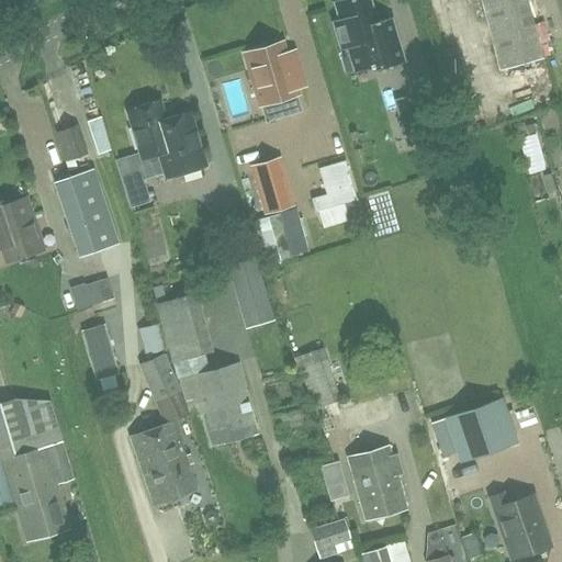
[(341,51),(347,48),(356,77),(374,71),(403,63),(390,18),(375,22),(368,0),(336,0),(334,1),(339,19),(333,21),(341,51)]
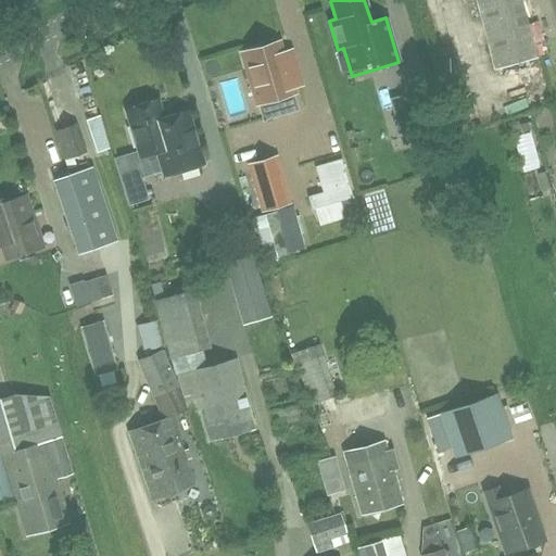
[(476,0),(494,68),(536,58),(520,0),(476,0)]
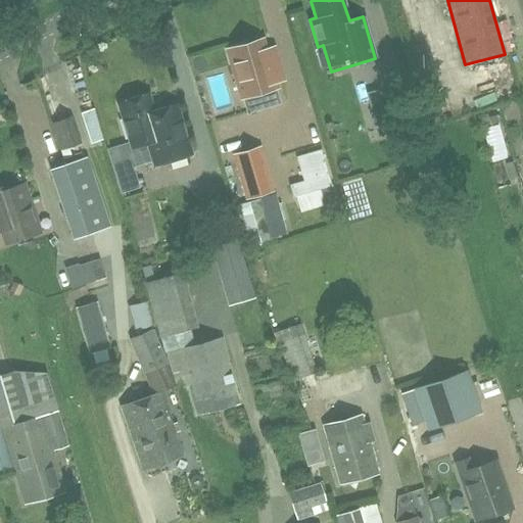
[(225,49),(239,98),(278,87),(277,83),(285,80),(275,45),(268,47),(265,37),(225,49)]
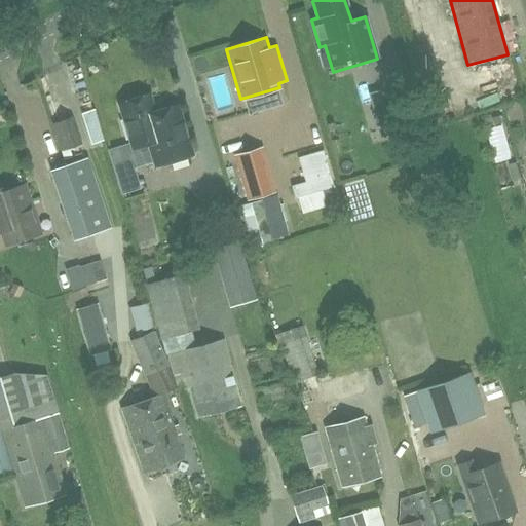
[(525,89),(523,85),(494,101),(500,112),(525,98),(525,89)]
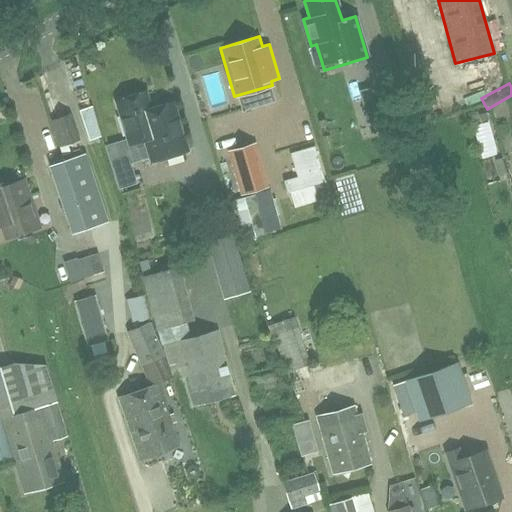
[(385,86),(360,93),(371,131),(396,124),(385,86)]
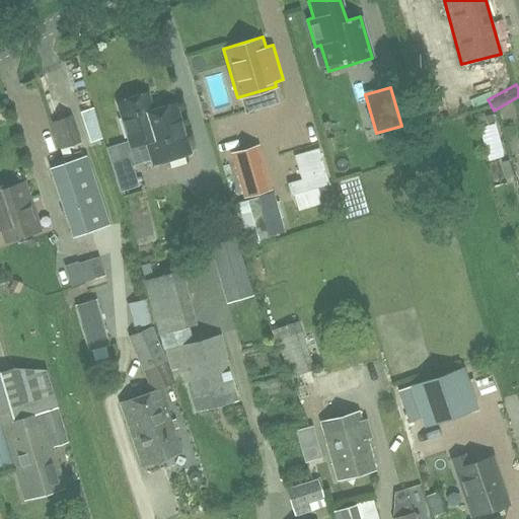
[(153,164),(190,153),(175,104),(152,112),(147,94),(118,103),(123,119),(119,120),(125,138),(128,137),(131,147),(146,142),(153,164)]
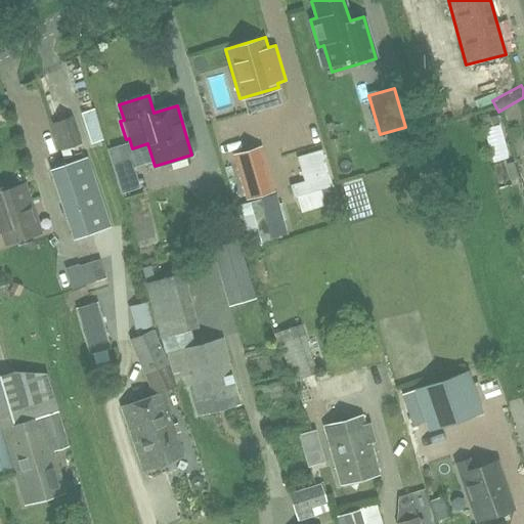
[(92,112),(80,116),(88,140),(100,136),(92,112)]
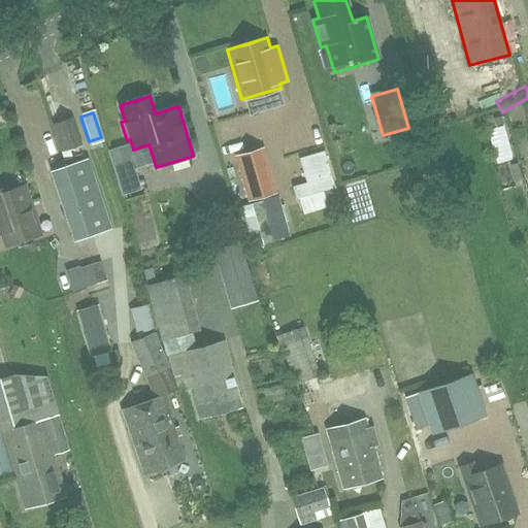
[(73,118),(53,125),(62,154),(83,146),(73,118)]
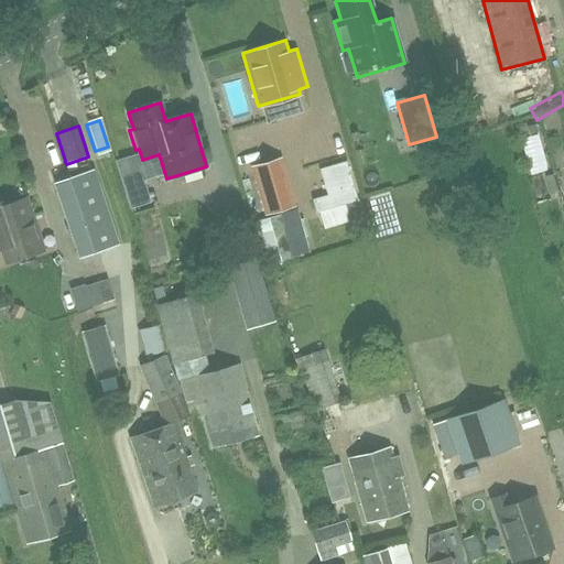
[(136,183),(128,158),(116,162),(123,187),(136,183)]
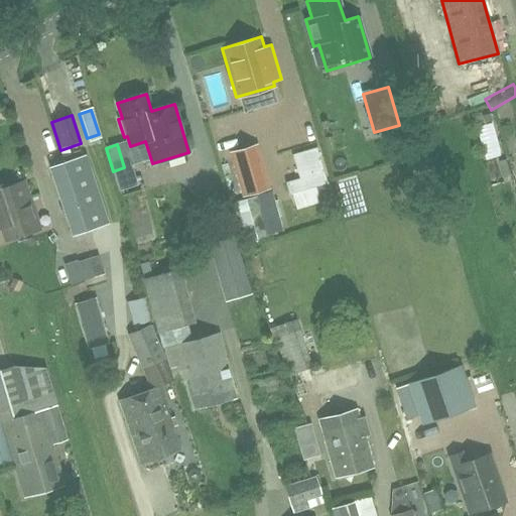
[(259,152),(235,159),(238,170),(245,195),(269,187),(259,152)]
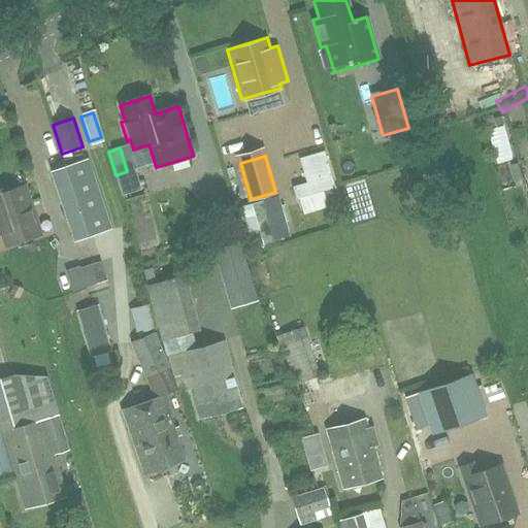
[(88,160),(50,172),(73,241),(110,229),(88,160)]
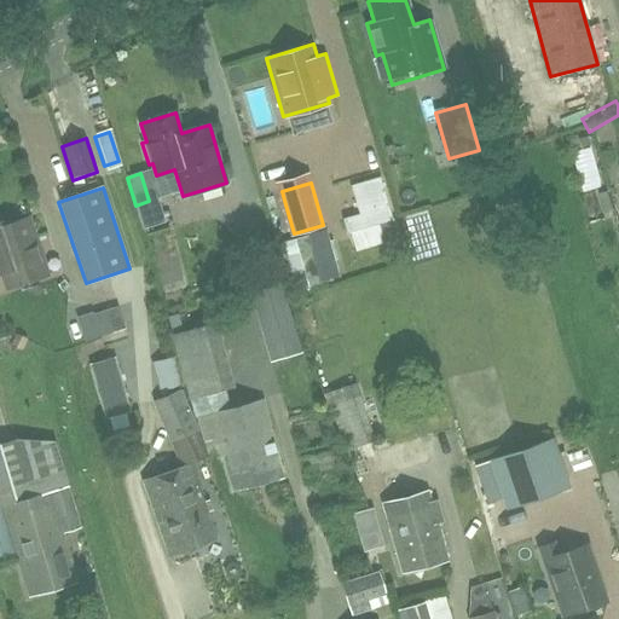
[(0,273),(11,271),(17,287),(48,276),(28,218),(12,224),(11,219),(0,221),(0,273)]
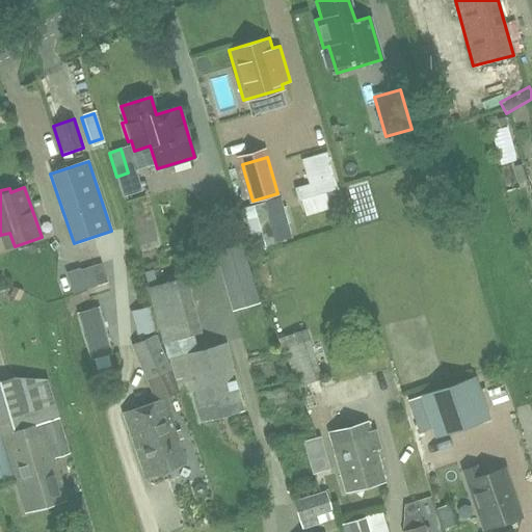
[(287,239),(285,233),(291,232),(283,203),(276,205),(274,198),(253,205),(265,245),(287,239)]
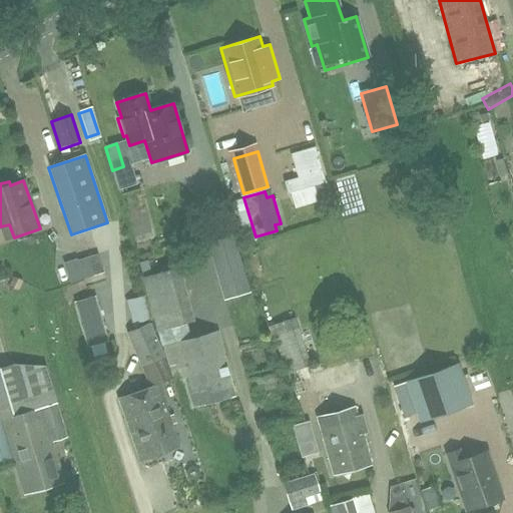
[(144,231),(154,231),(153,210),(143,210),(144,231)]
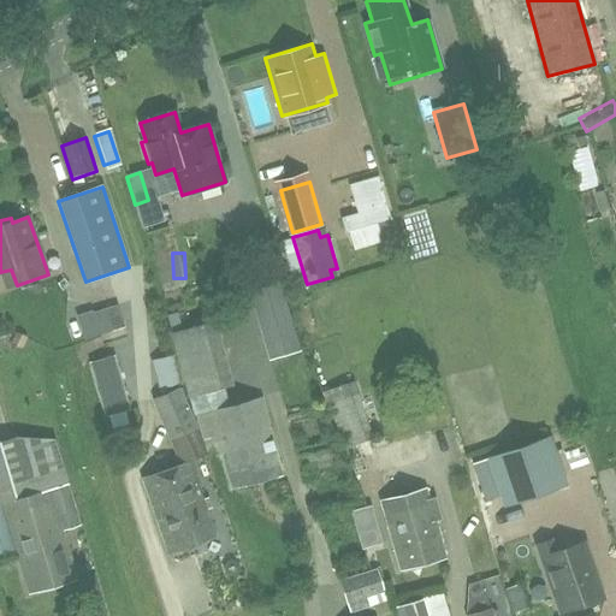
[(268,360),(300,350),(277,272),(244,282),(268,360)]
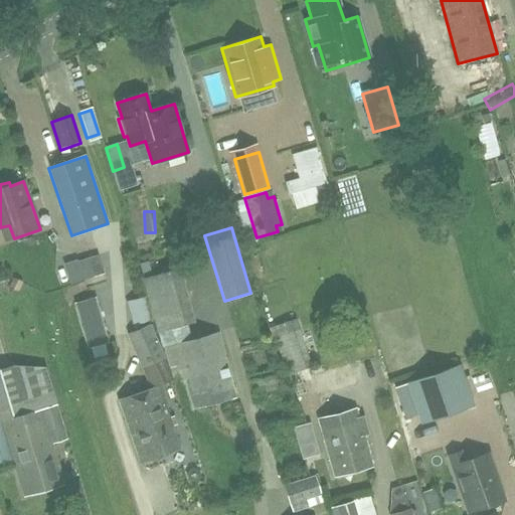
[(87,259),(94,277),(104,274),(98,254),(87,259)]
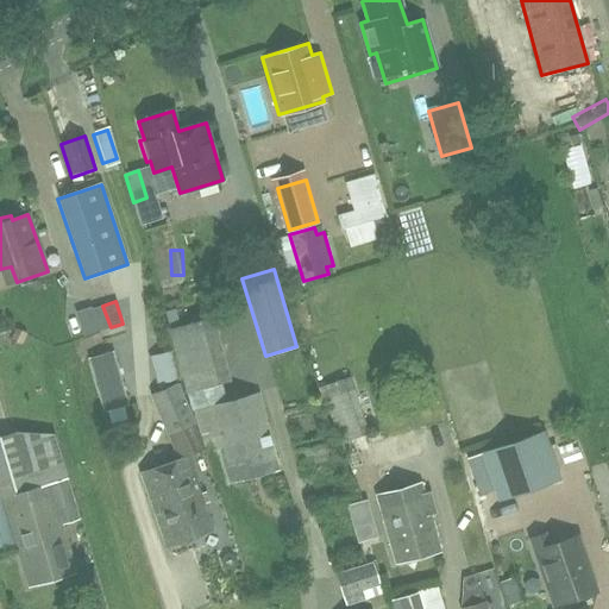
[(170,330),(168,330),(174,350),(176,356),(220,345),(214,325),(212,318),(201,320),(170,330)]
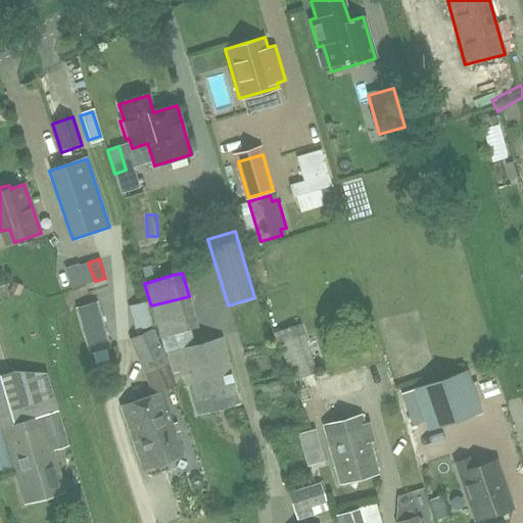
[(107,346),(95,301),(76,306),(89,351),(107,346)]
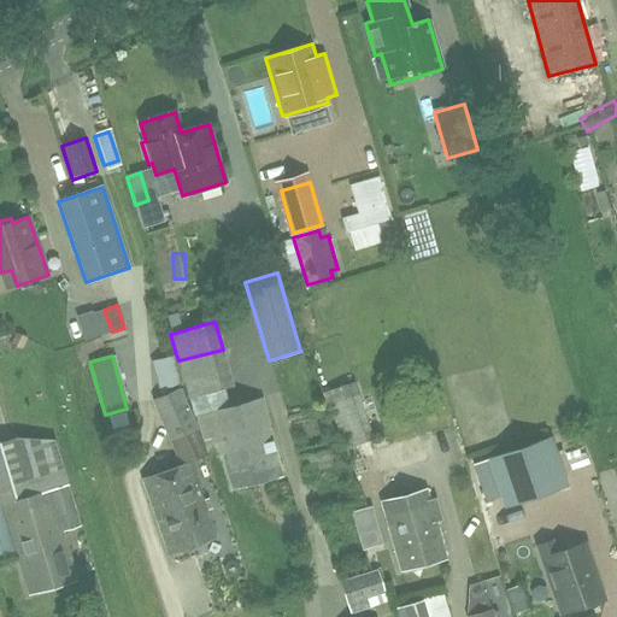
[(152,362),(160,389),(181,385),(172,356),(152,362)]
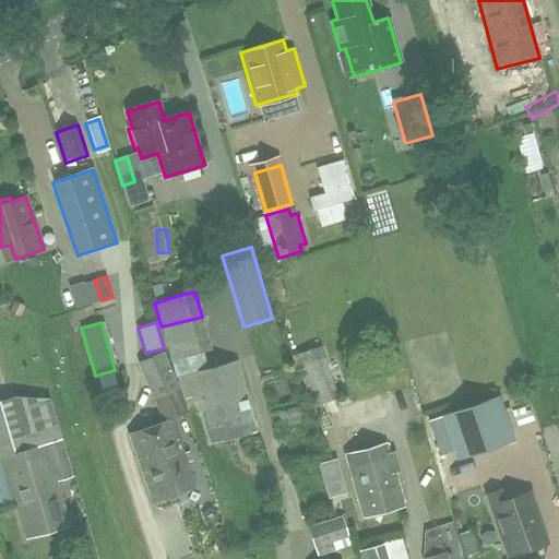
[(297,367),(312,407),(334,400),(340,397),(331,375),(326,361),(321,346),(292,357),(296,367),(297,367)]
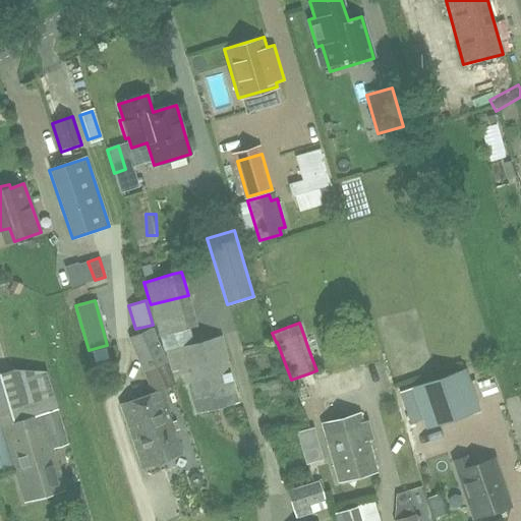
[(182,454),(160,391),(174,385),(150,329),(128,338),(153,394),(139,398),(162,461),(182,454)]
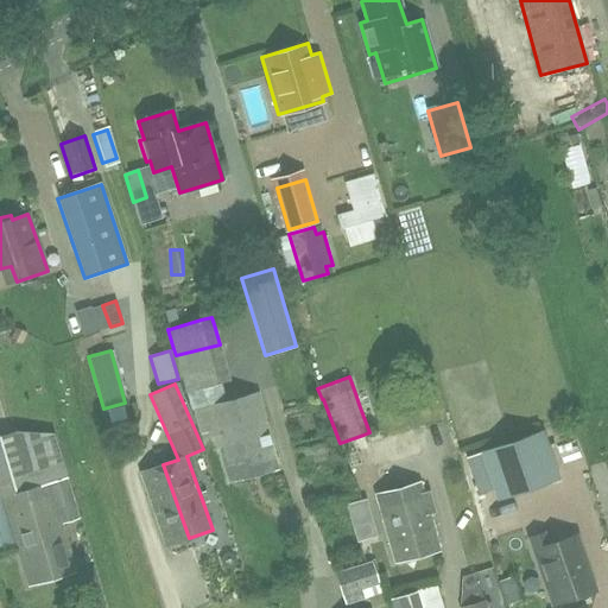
[(220,448),(229,482),(278,470),(258,392),(226,400),(192,409),(194,411),(200,437),(202,436),(206,451),(220,448)]
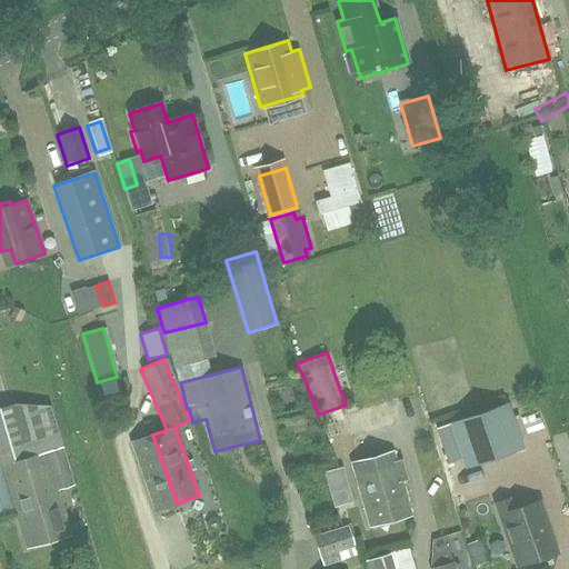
[(58,490),(75,485),(63,447),(62,447),(50,407),(15,405),(0,408),(0,518),(16,513),(27,548),(71,535),(58,490)]
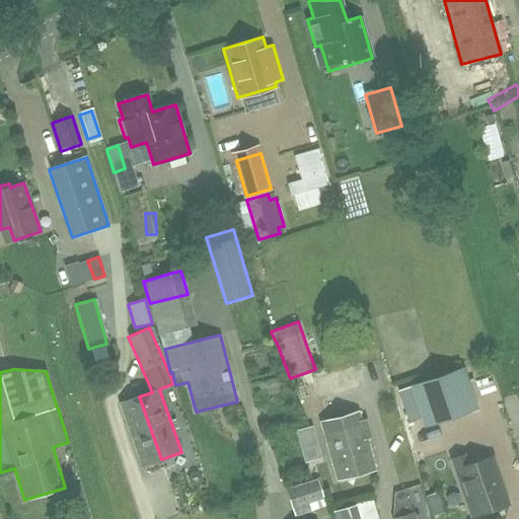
[(461,369),(412,385),(424,423),(473,405),(461,369)]
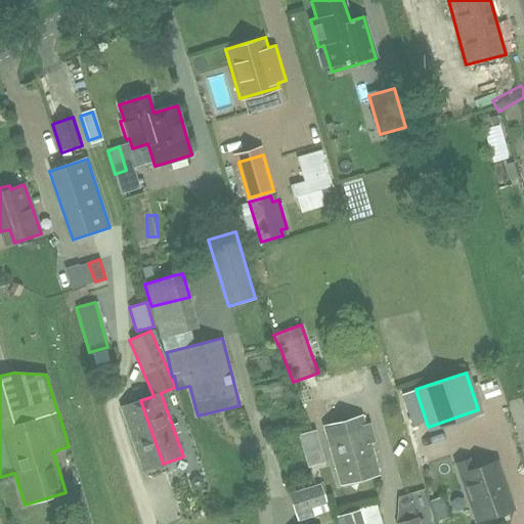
[(143,471),(163,464),(140,400),(121,407),(143,471)]
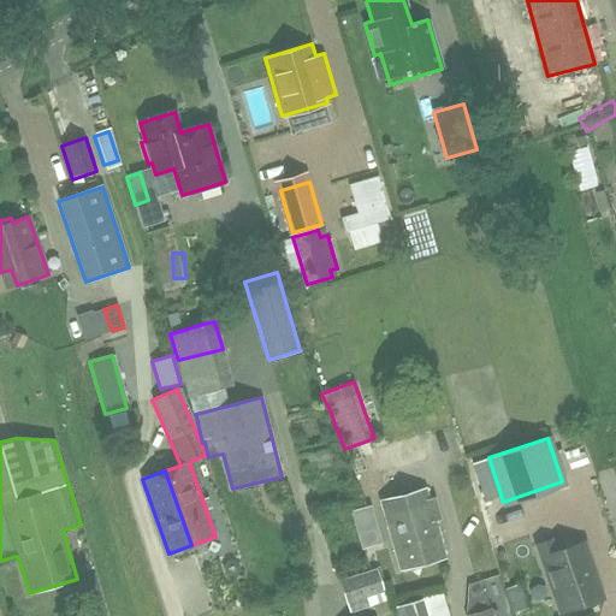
[(401,570),(424,563),(446,557),(436,520),(442,519),(436,497),(430,498),(427,489),(381,501),(383,505),(378,507),(379,513),(384,511),(401,570)]
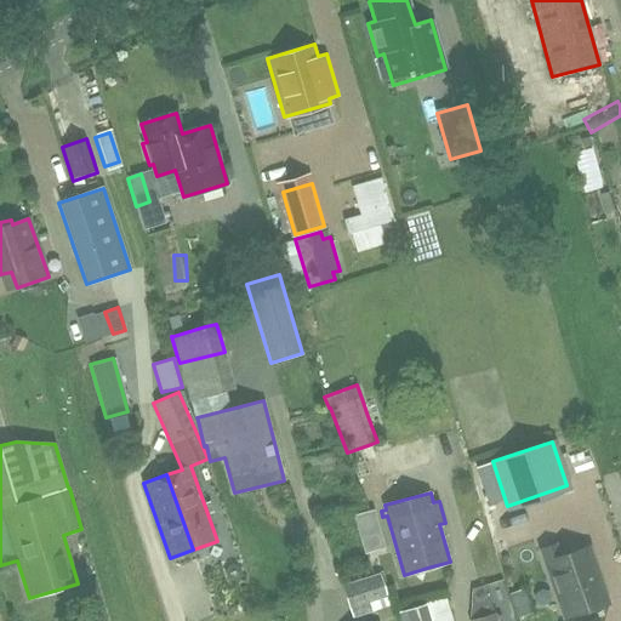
[(374,510),(355,516),(365,553),(385,548),(374,510)]
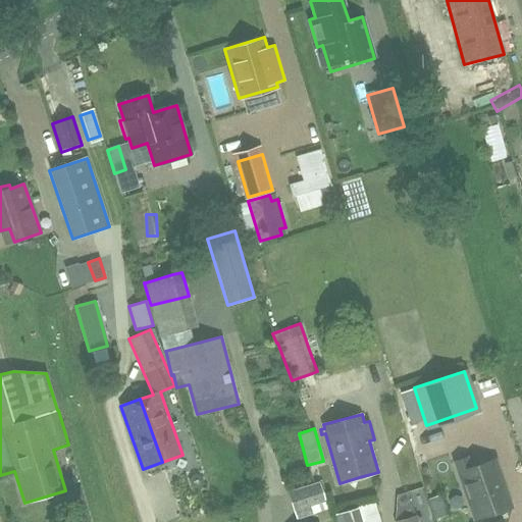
[(476,518),(493,512),(512,506),(496,460),(470,468),(467,459),(457,463),(476,518)]
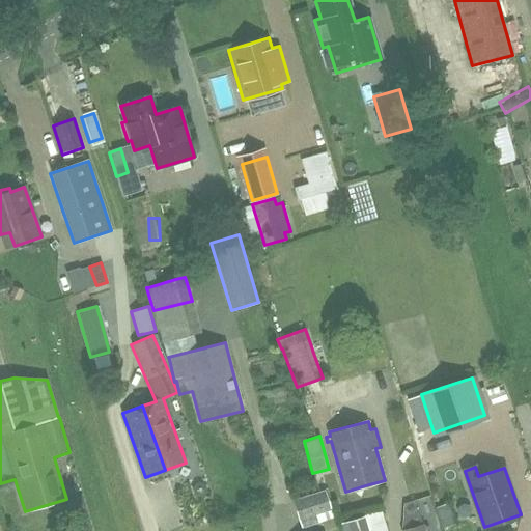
[(337,530),(333,518),(325,490),(291,502),(301,529),(318,523),(320,530),(337,530)]
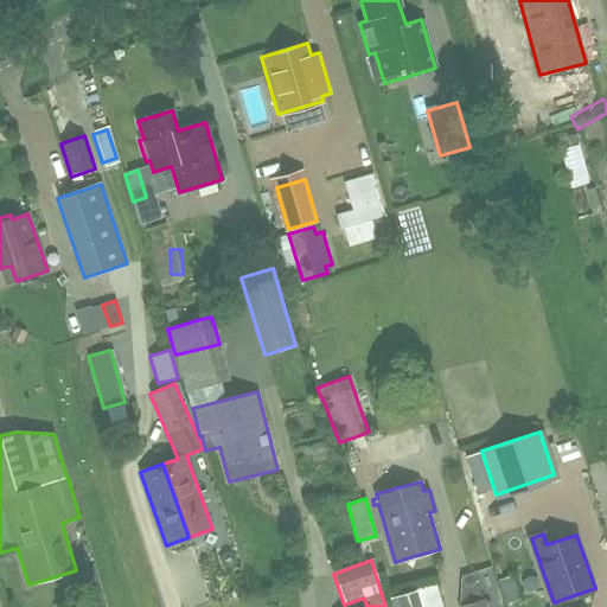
[(509,582),(515,604),(529,600),(523,577),(509,582)]
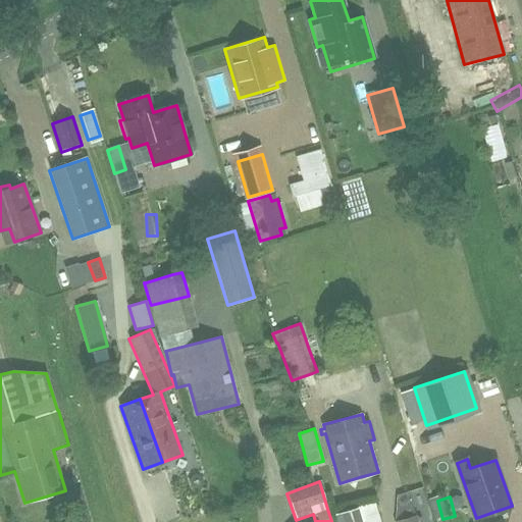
[(362,521),(361,518),(378,513),(374,501),(358,507),(334,514),(336,521),(362,521)]
